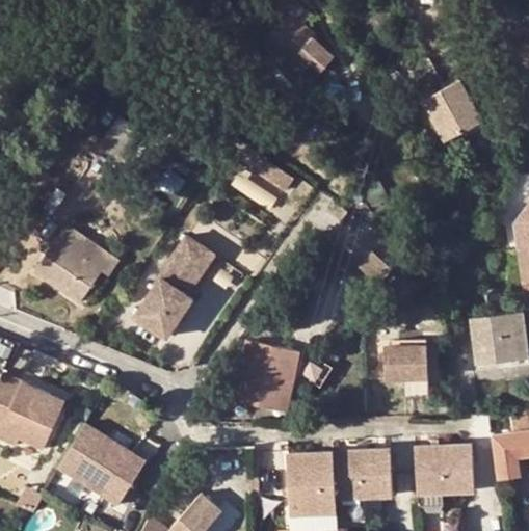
[(204,2),(200,0),(187,0),(184,5),(196,14),(204,2)]
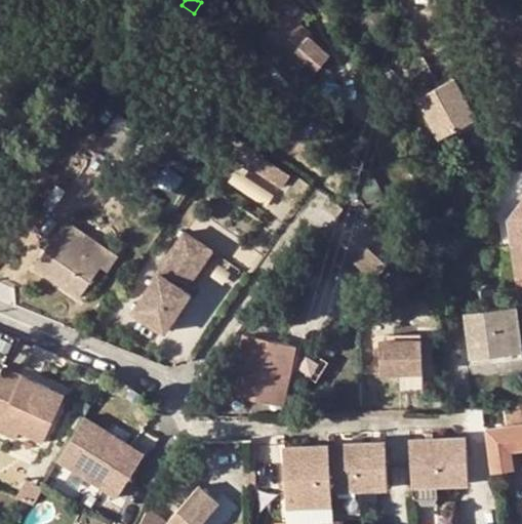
[(307,12),(292,0),(276,0),(276,1),(298,22),(307,12)]
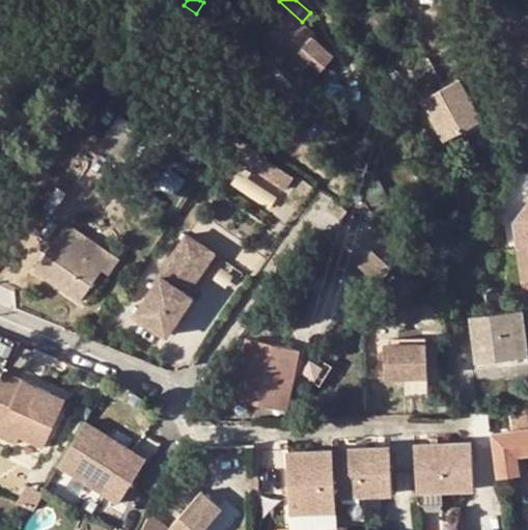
[(279,1),(255,28),(265,36),(259,42),(296,77),(310,60),(321,68),(333,54),(311,35),(314,32),(302,22),(279,1)]
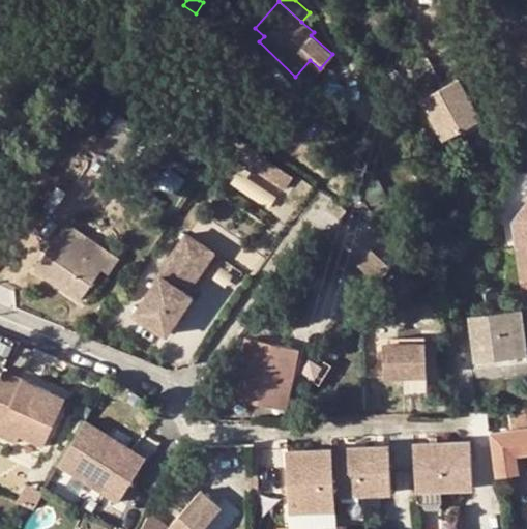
[(159,38),(147,55),(156,62),(169,46),(159,38)]
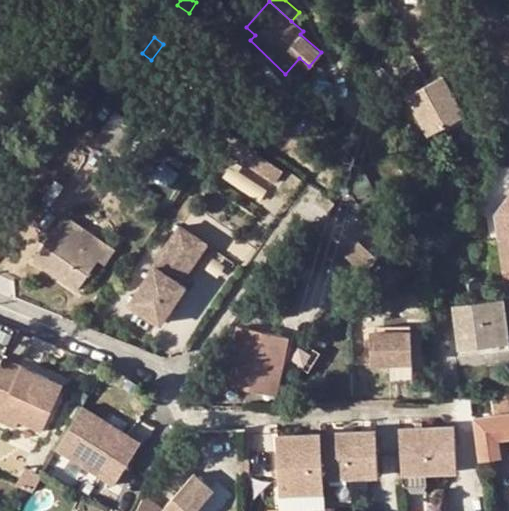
[(507,54),(494,53),(491,81),(505,81),(507,54)]
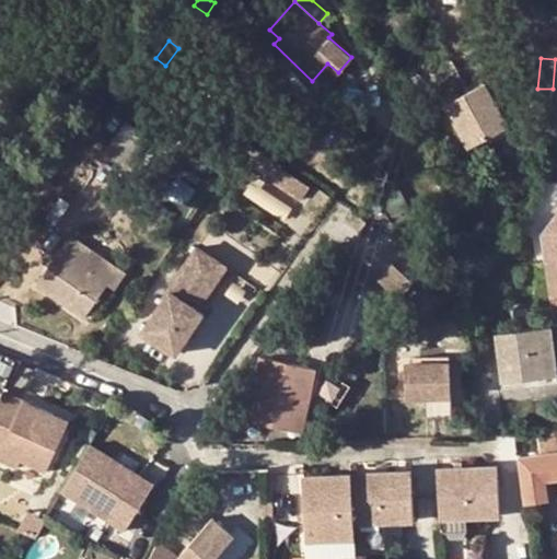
[(484,84),(443,106),(466,148),(507,125),(484,84)]
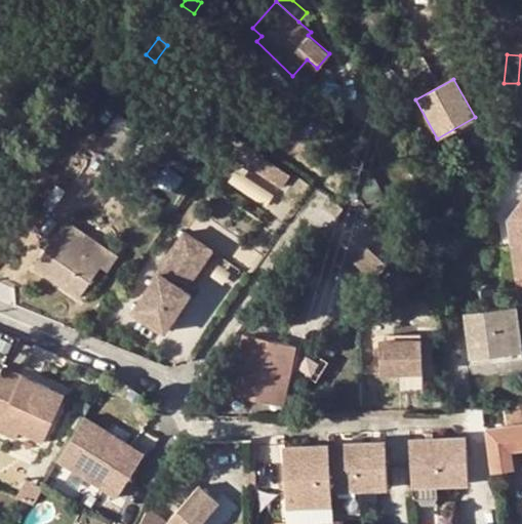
[(115,115),(135,129),(139,124),(119,109),(115,115)]
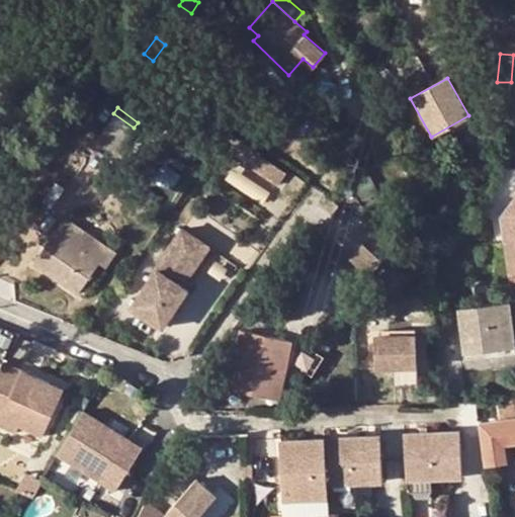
[(134,127),(113,113),(94,141),(115,156),(134,127)]
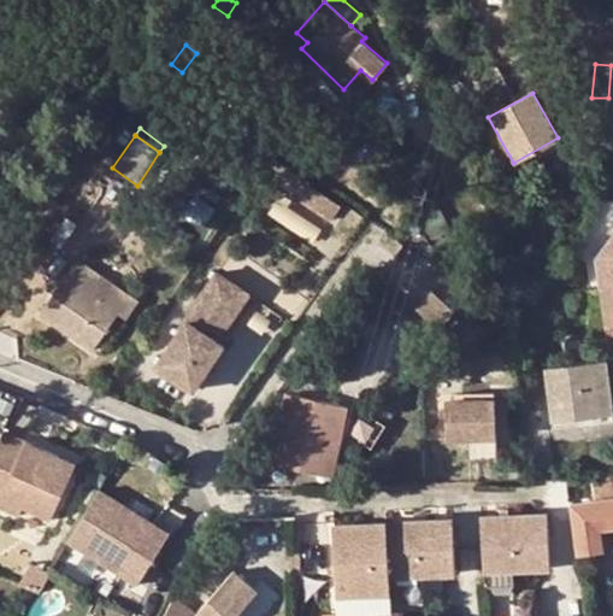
[(339,206),(306,186),(296,199),(330,222),(339,206)]
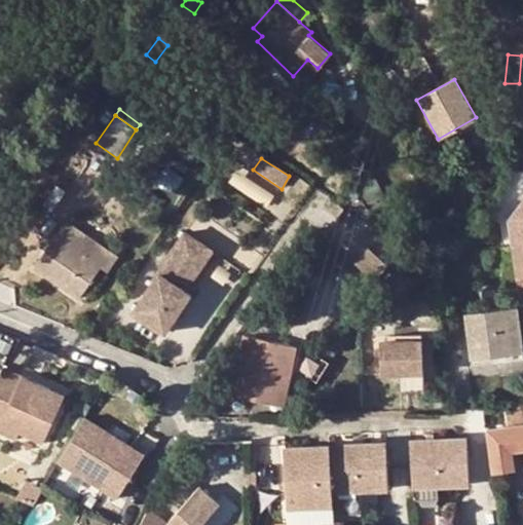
[(110,252),(64,221),(55,233),(102,264),(110,252)]
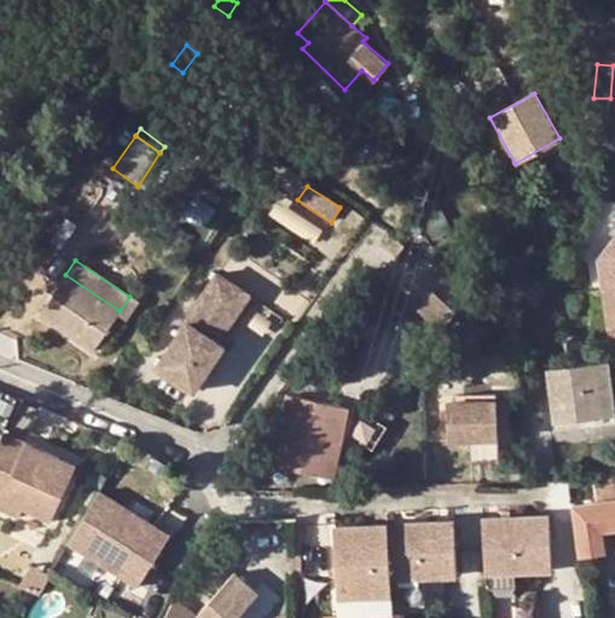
[(224,345),(218,340),(251,293),(220,271),(180,328),(181,328),(157,364),(192,388),(224,345)]
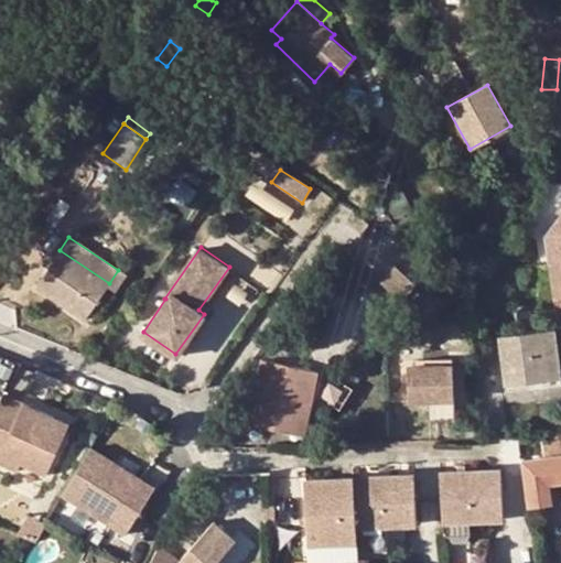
[(85,321),(109,283),(60,250),(35,288),(85,321)]
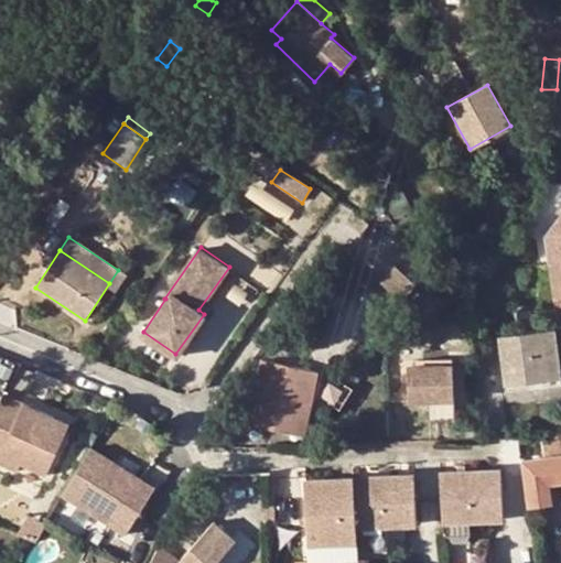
[(560,296),(560,259),(548,262),(553,299),(560,296)]
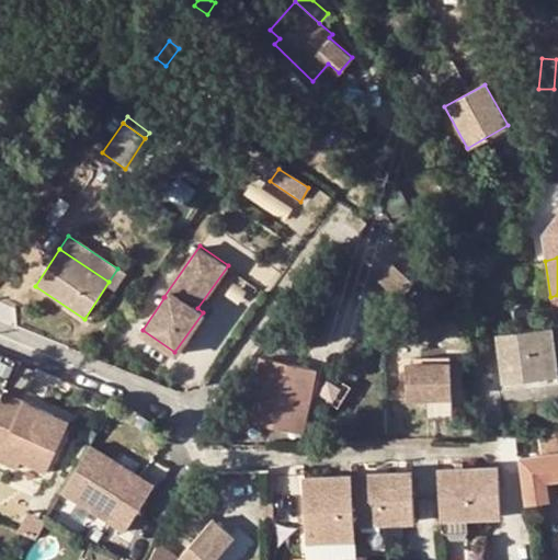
[(557,383),(550,329),(539,331),(546,376),(516,379),(517,388),(557,383)]
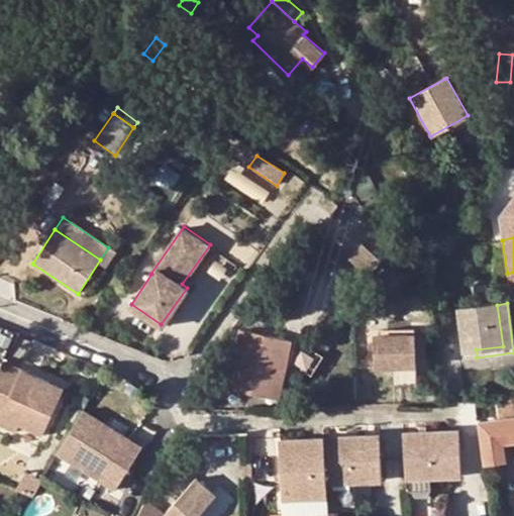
[(476,349),(503,346),(497,305),(455,310),(460,352),(476,349)]
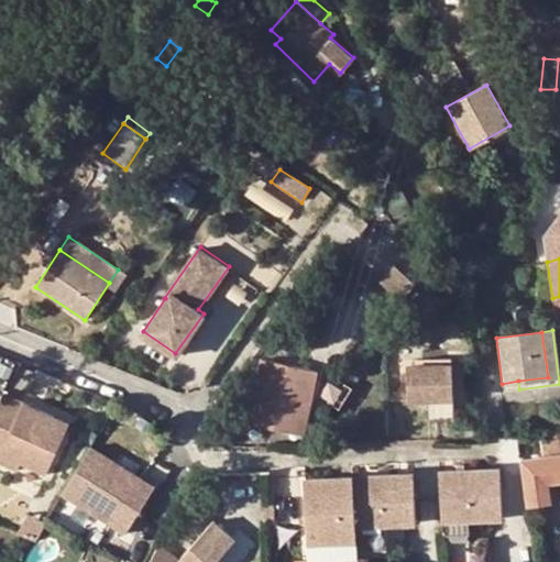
[(283,428),(285,418),(304,421),(315,368),(262,359),(252,399),(243,397),(237,425),(246,427),(248,421),(283,428)]
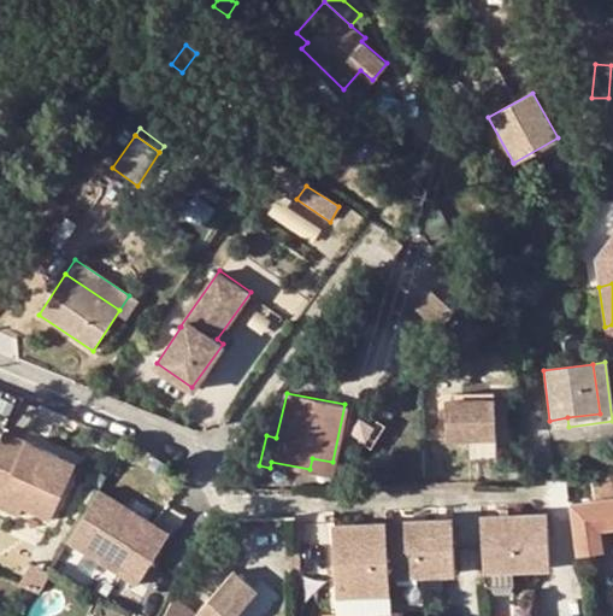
[(466,441),(490,440),(488,402),(442,405),(444,443),(466,441)]
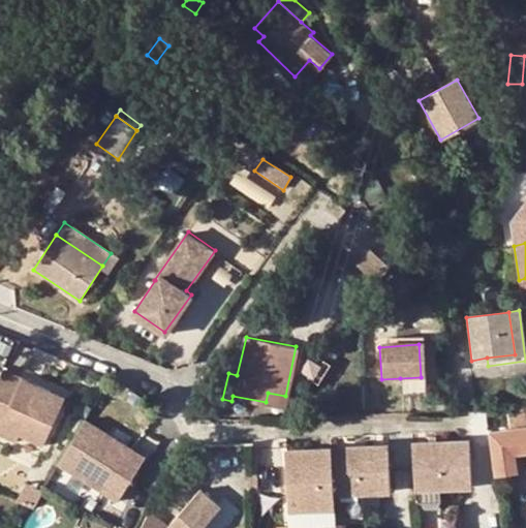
[(422,393),(421,377),(400,378),(402,394),(422,393)]
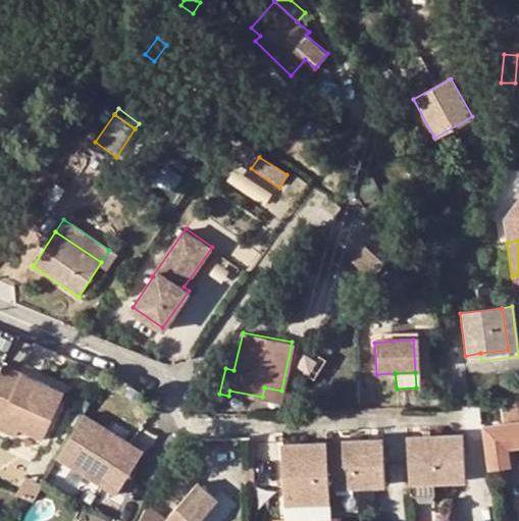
[(262,397),(279,400),(281,391),(264,387),(262,397)]
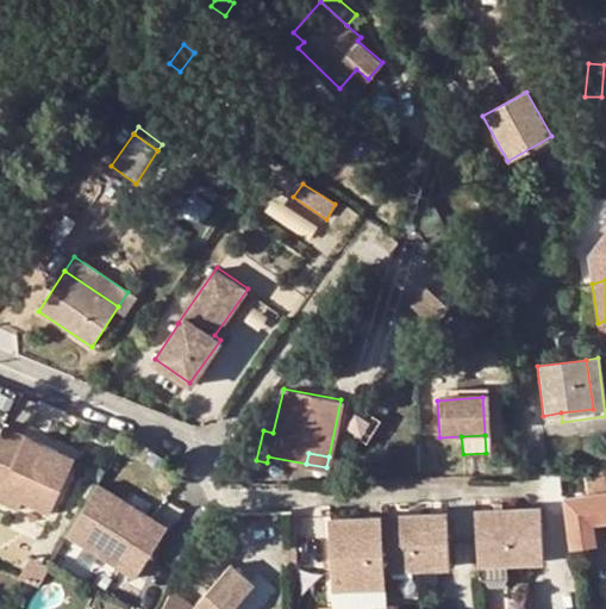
[(563,499),(572,547),(597,544),(594,522),(605,521),(605,472),(582,473),(586,496),(563,499)]
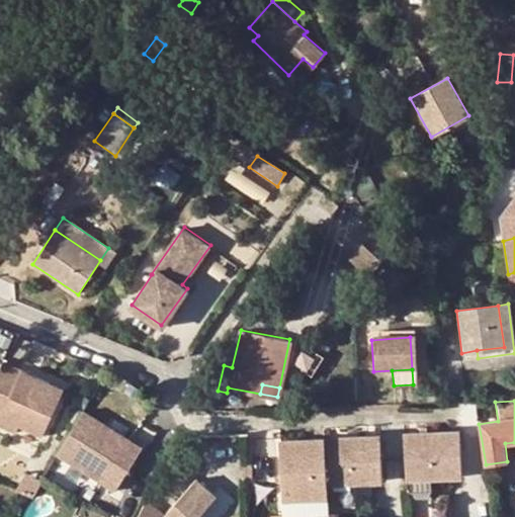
[(144,447),(84,413),(59,457),(118,492),(144,447)]
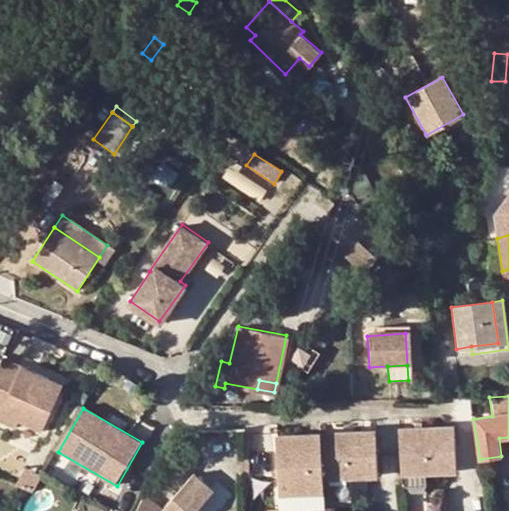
[(27,434),(53,447),(61,431),(36,417),(29,430),(27,434)]
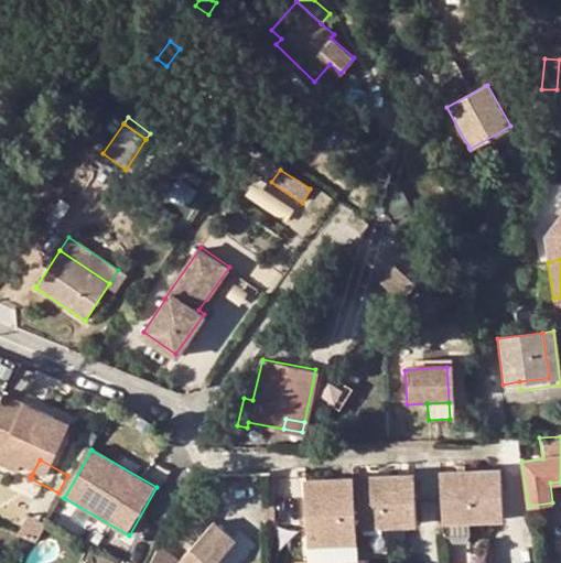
[(0,518),(38,539),(62,498),(56,497),(58,493),(30,478),(32,474),(13,465),(12,469),(0,464),(0,518)]
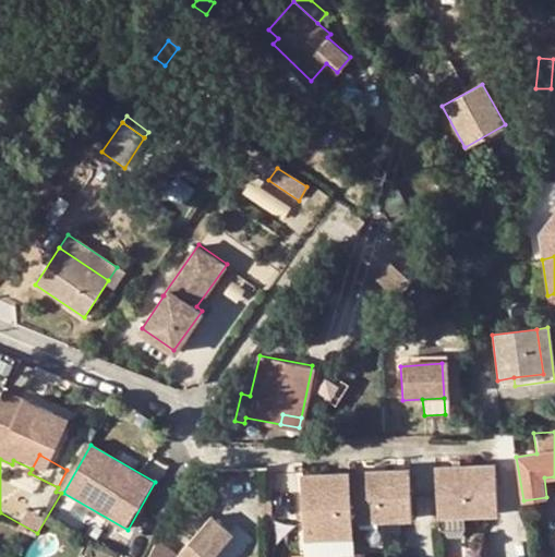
[(492,463),(433,469),(438,517),(497,511),(492,463)]
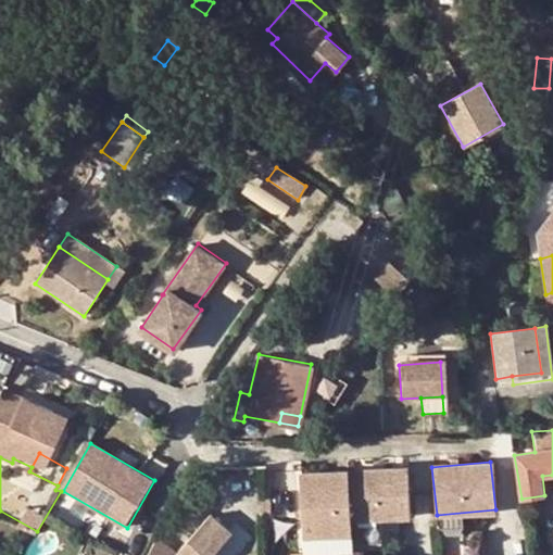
[(405,469),(384,470),(387,519),(410,517),(405,469)]
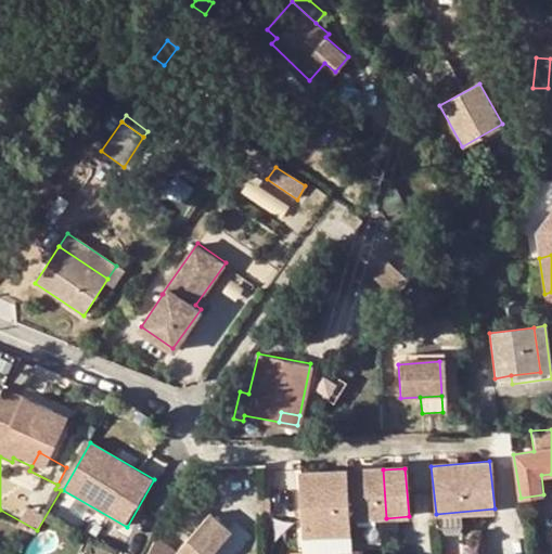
[(295,478),(300,543),(349,538),(347,522),(374,520),(386,518),(383,469),(344,474),(295,478)]
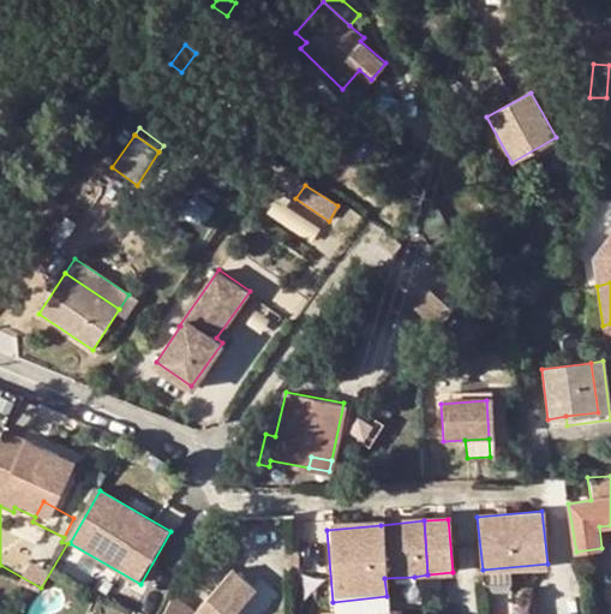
[(232,613),(253,590),(229,568),(192,613),(232,613)]
